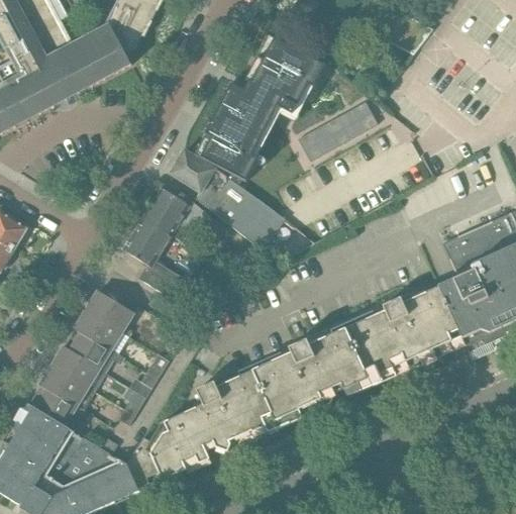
[(0,132),(14,125),(14,124),(37,112),(37,113),(53,105),(53,103),(52,103),(47,94),(71,82),(76,91),(77,92),(79,91),(79,90),(89,85),(104,77),(114,71),(115,72),(130,64),(129,62),(129,63),(124,53),(134,47),(141,34),(143,35),(151,20),(150,19),(156,9),(157,9),(162,0),(115,0),(101,28),(71,45),(46,0),(0,0),(0,132)]
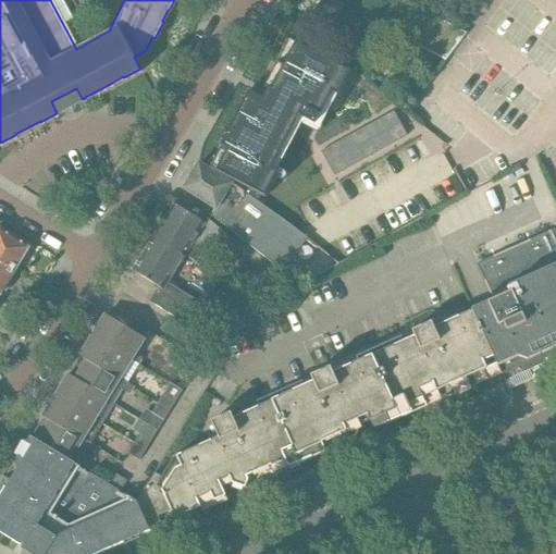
[(317,0),(311,9),(313,14),(313,15),(314,16),(320,19),(351,35),(353,33),(356,34),(354,39),(370,47),(382,24),(399,33),(400,32),(403,26),(448,52),(466,29),(415,3),(408,0),(367,0),(365,4),(356,0),(317,0)]
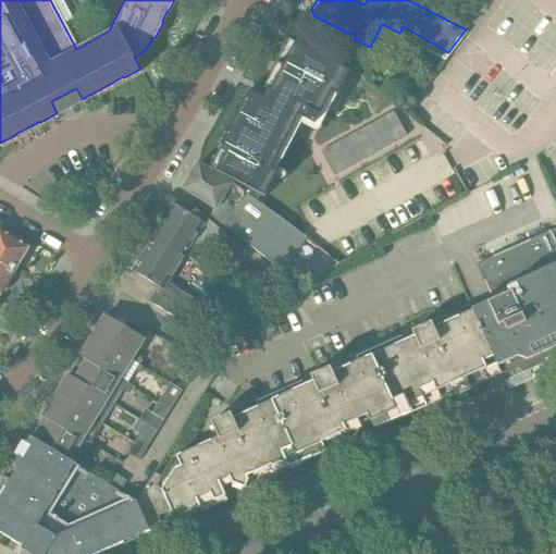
[(212,167),(212,168),(264,194),(278,170),(275,169),(300,122),(317,131),(336,93),(337,94),(349,70),(350,69),(292,39),(292,40),(287,48),(283,46),(275,61),(280,64),(275,73),(271,71),(262,86),(267,88),(266,91),(262,97),(252,91),(251,93),(247,101),(245,99),(244,99),(226,132),(231,134),(226,142),(226,143),(222,140),(214,154),(213,156),(218,158),(214,165),(213,165),(212,167)]
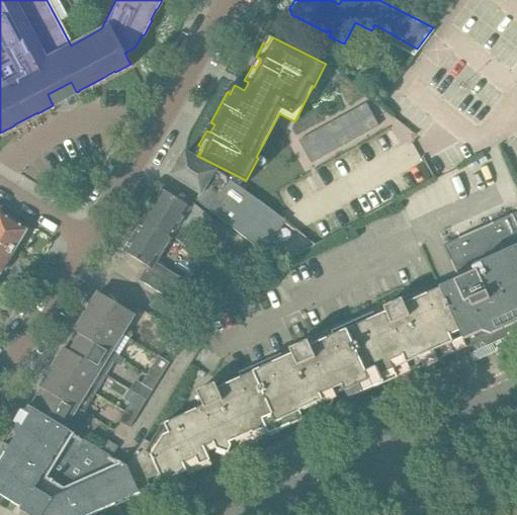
[(372,105),(366,109),(372,120),(378,116),(372,105)]
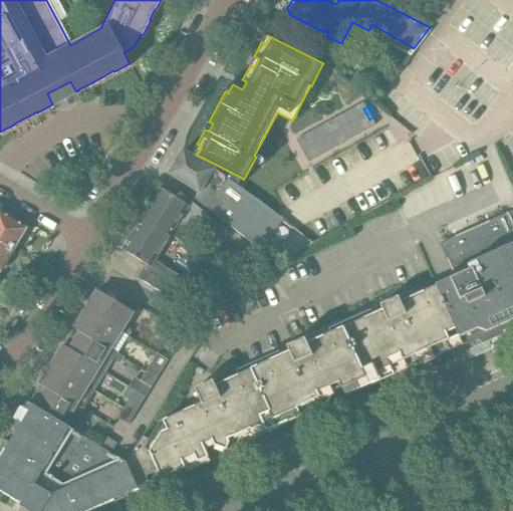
[(363,108),(356,112),(362,123),(369,119),(363,108)]
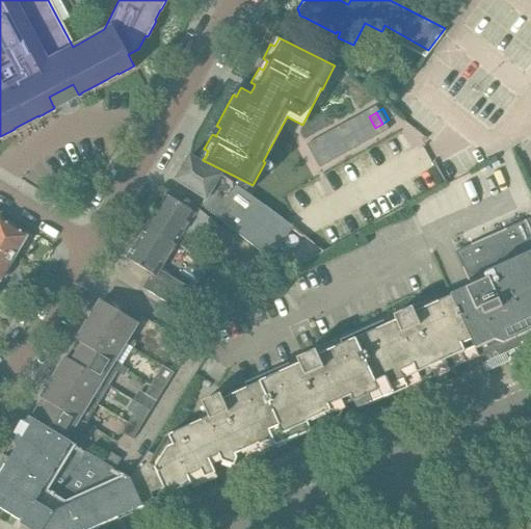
[(369,116),(362,120),(369,131),(375,128),(369,116)]
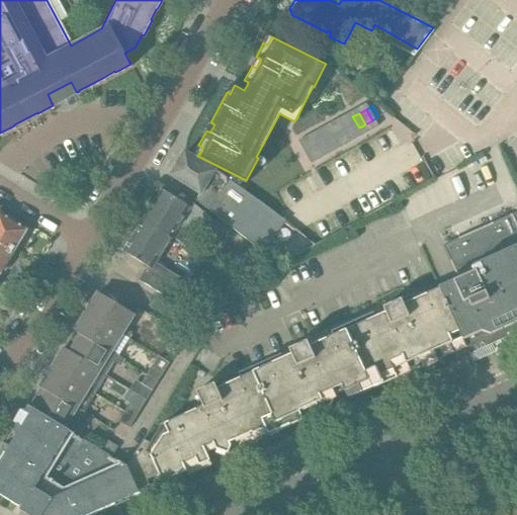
[(352,116),(346,120),(352,132),(359,127),(352,116)]
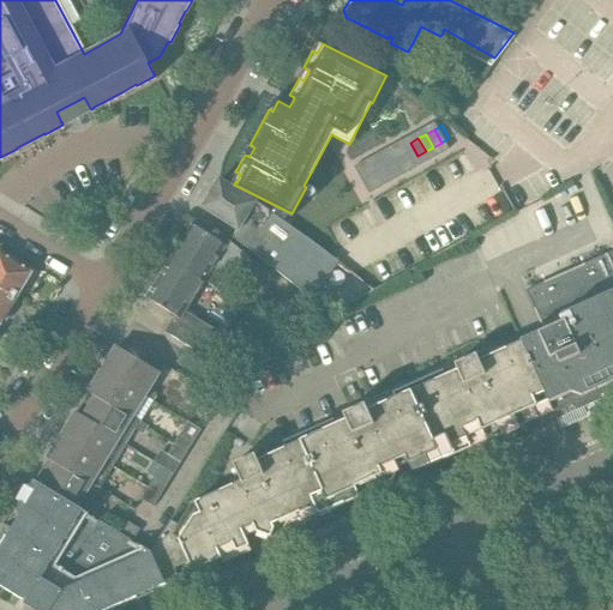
[(449,138),(442,143),(449,156),(457,151),(449,138)]
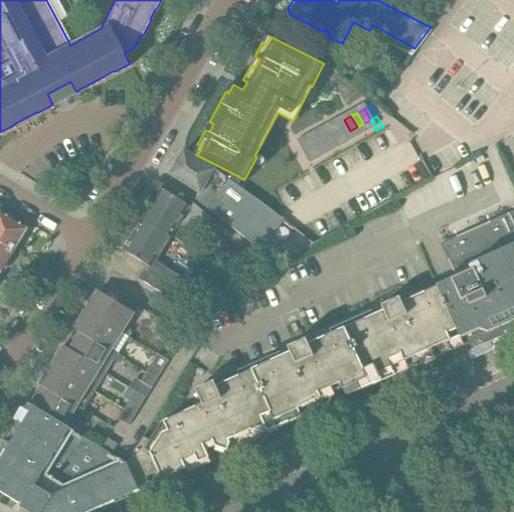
[(344,120),(337,124),(343,135),(350,131),(344,120)]
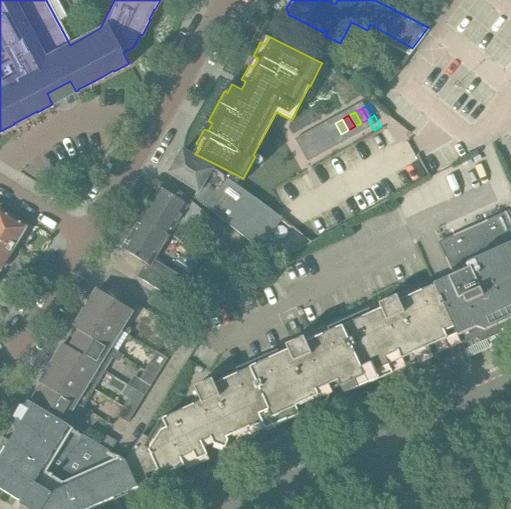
[(368,119),(361,123),(367,134),(374,130),(368,119)]
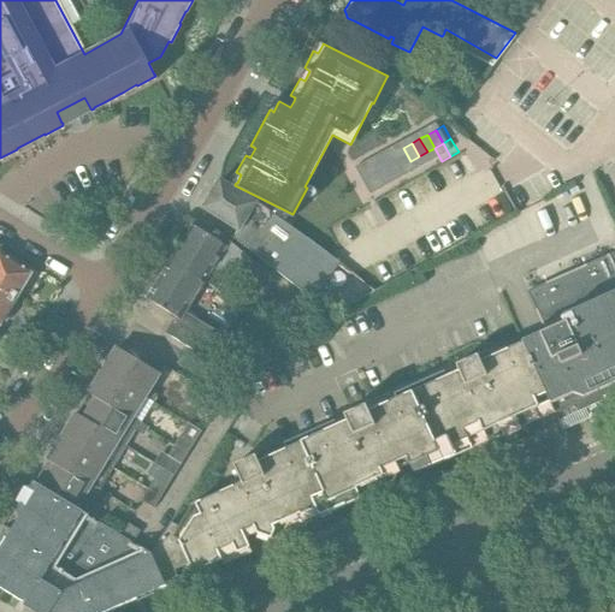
[(403,148),(395,152),(403,166),(411,161),(403,148)]
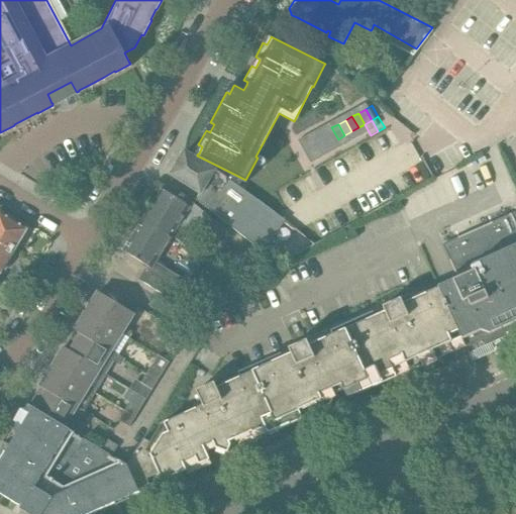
[(365,124),(358,127),(365,138),(371,135),(365,124)]
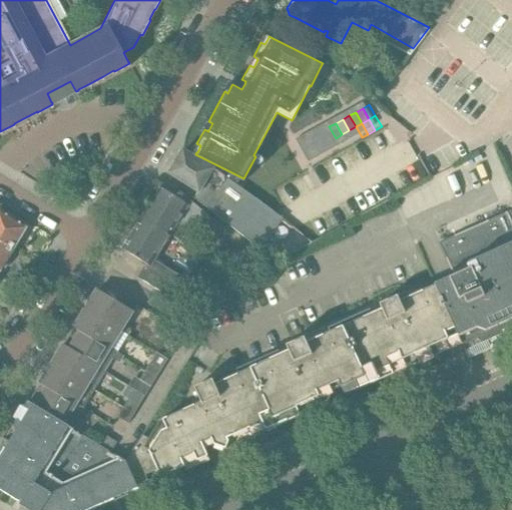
[(329,126),(323,130),(329,141),(336,138),(329,126)]
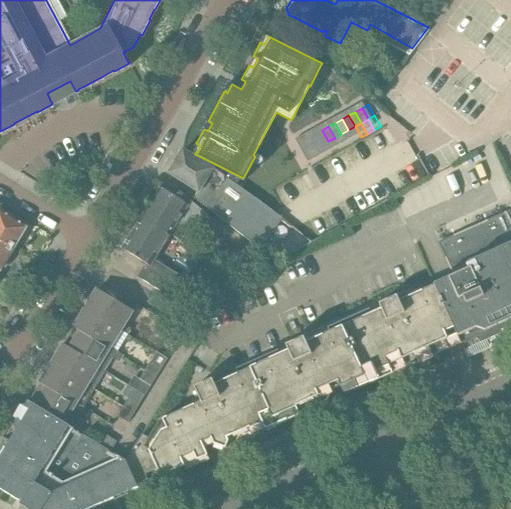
[(355,126),(348,130),(354,141),(361,137),(355,126)]
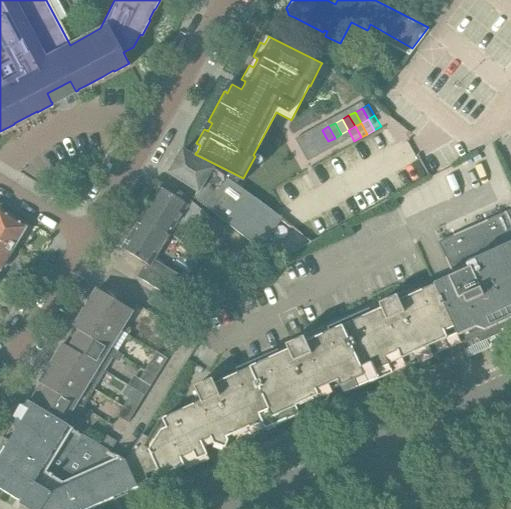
[(322,130),(315,134),(321,145),(328,141),(322,130)]
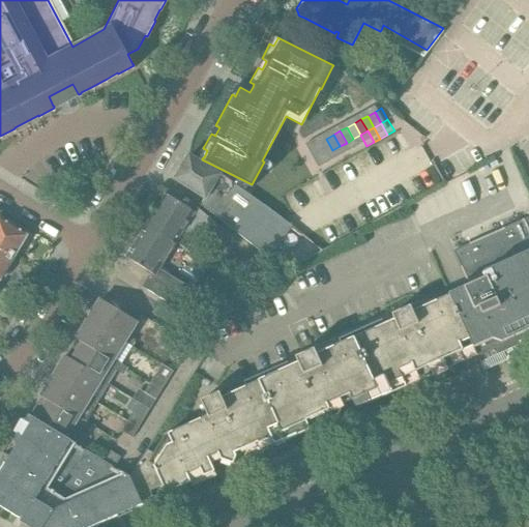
[(360,135),(353,139),(359,150),(366,146),(360,135)]
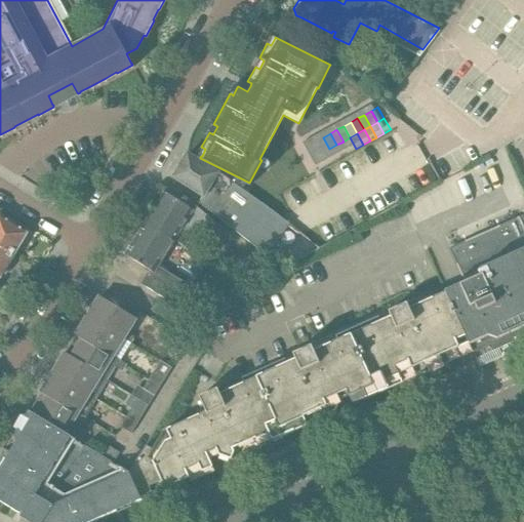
[(323,137),(317,142),(323,153),(329,149),(323,137)]
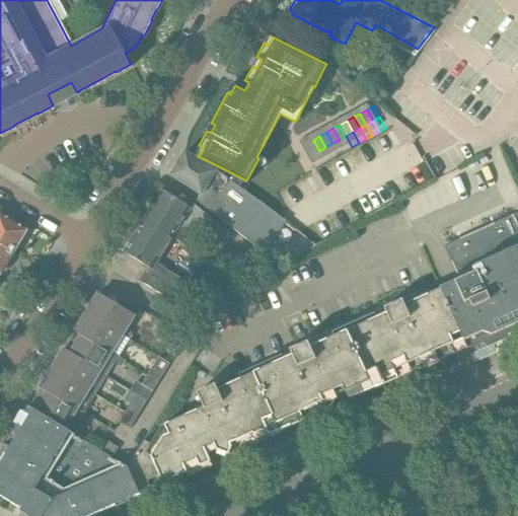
[(346,136),(340,140),(346,151),(352,147),(346,136)]
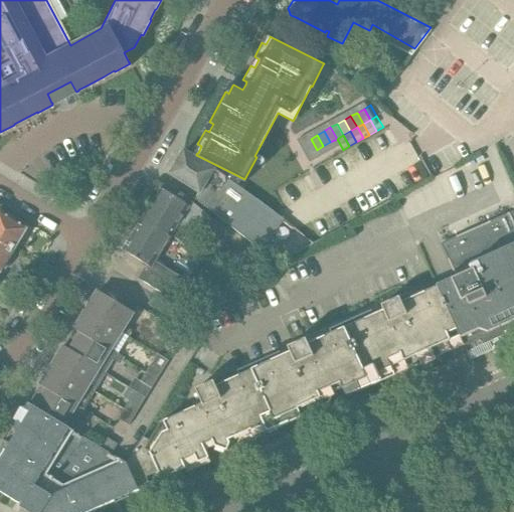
[(311,139),(304,142),(310,153),(317,150),(311,139)]
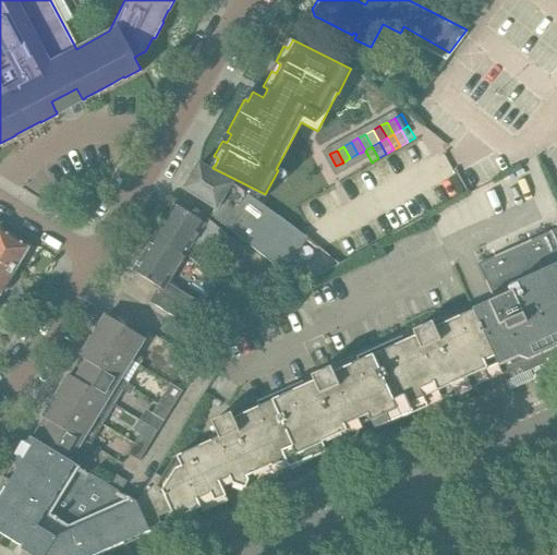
[(365,151),(358,154),(364,166),(372,163),(365,151)]
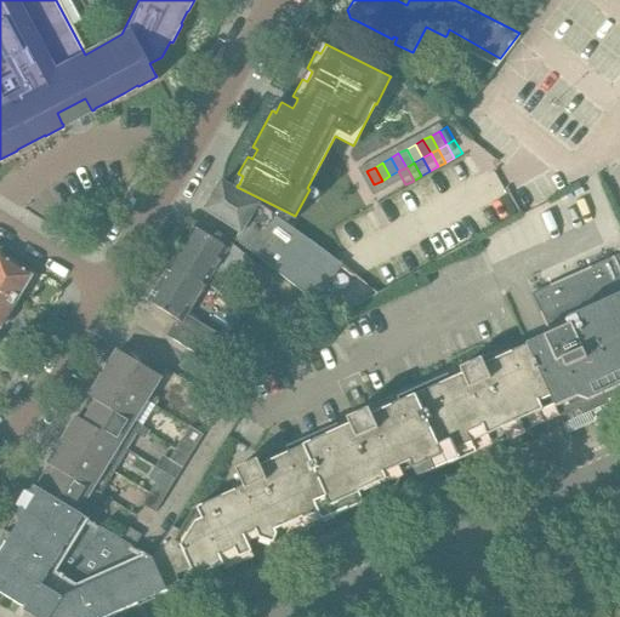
[(398,171),(390,176),(397,189),(405,184),(398,171)]
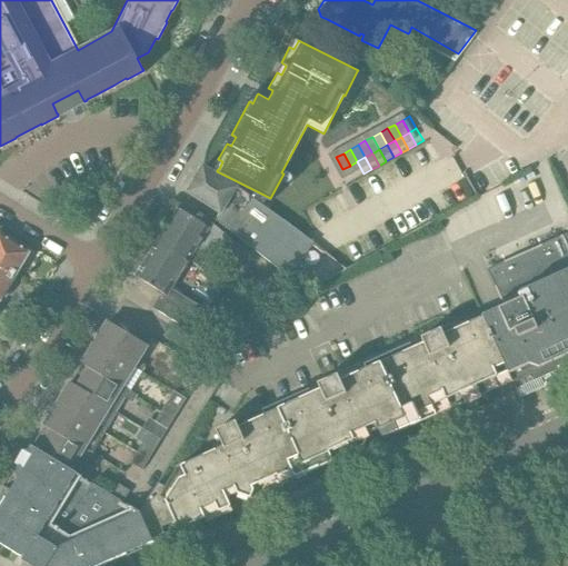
[(357,161),(350,166),(357,178),(364,174),(357,161)]
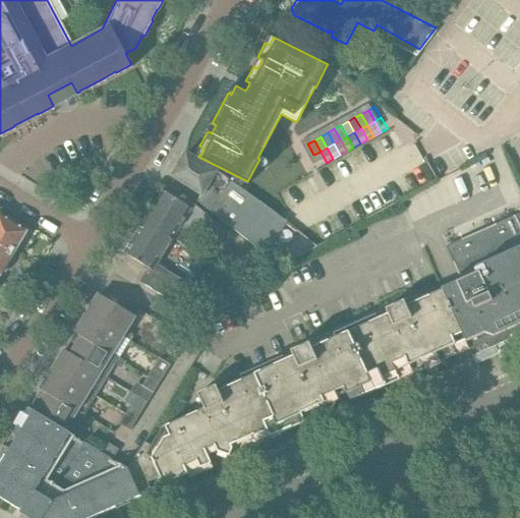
[(186,149),(185,150),(170,174),(200,192),(196,199),(279,266),(318,244),(307,236),(304,234),(275,212),(217,168),(186,149)]
